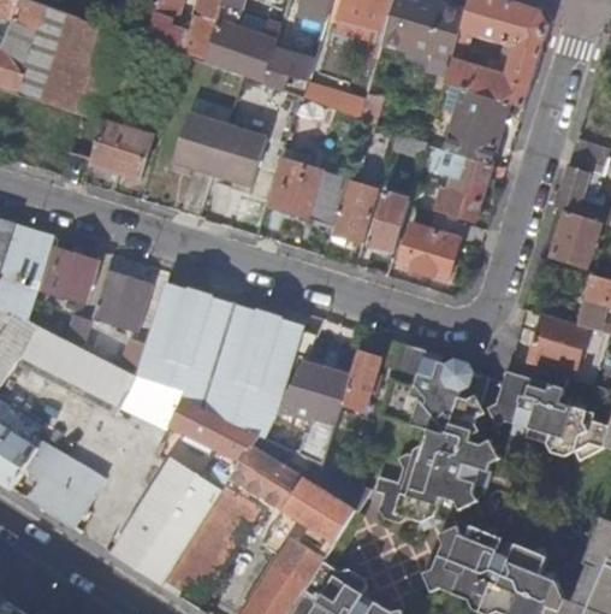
[(0,0),(0,15),(12,19),(18,3),(27,5),(29,0),(0,0)]
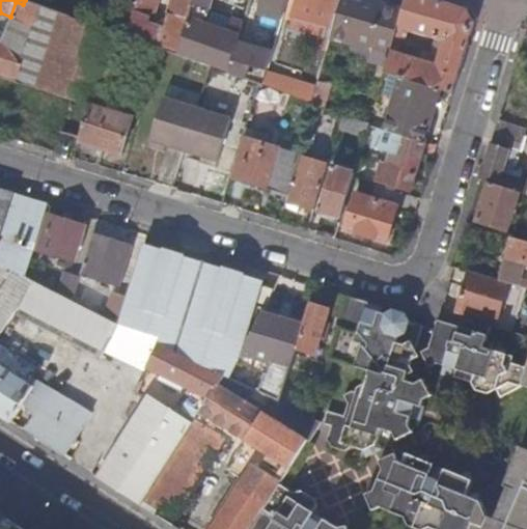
[(126,34),(159,46),(177,53),(191,0),(176,0),(169,26),(162,24),(160,32),(129,22),(126,34)]
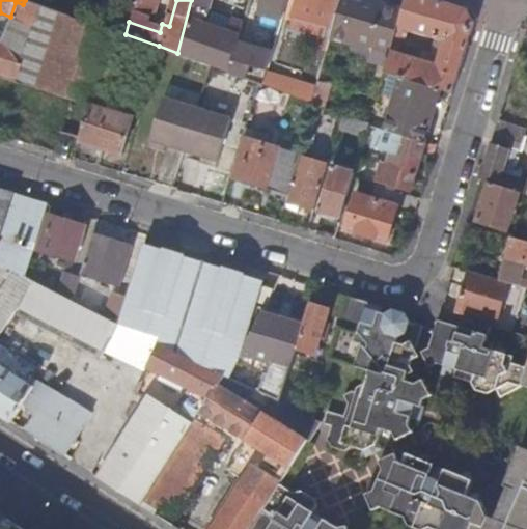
[(134,0),(131,12),(146,17),(150,0),(134,0)]
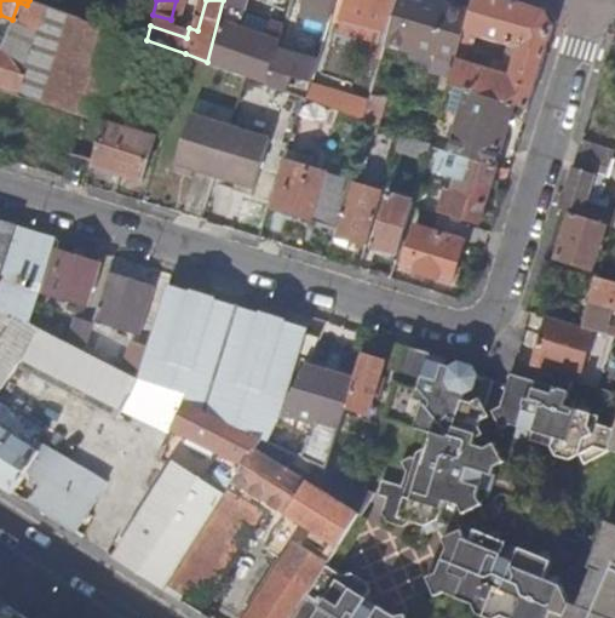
[(223,0),(207,62),(264,83),(275,47),(276,41),(237,28),(245,0),(223,0)]
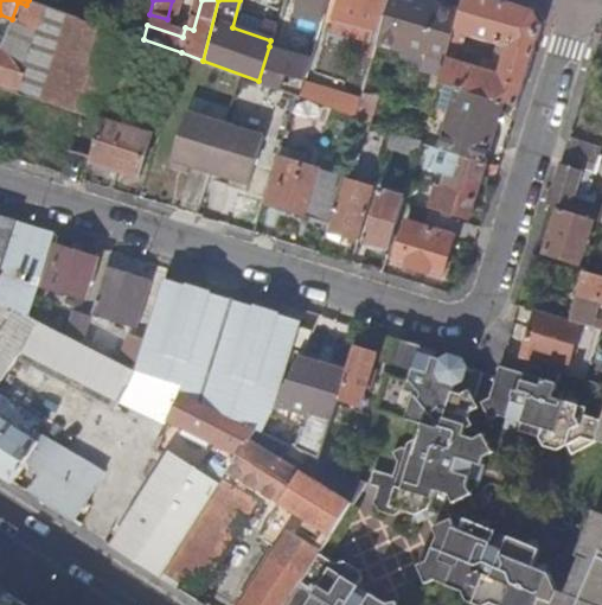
[(298,0),(294,14),(319,21),(325,0),(298,0)]
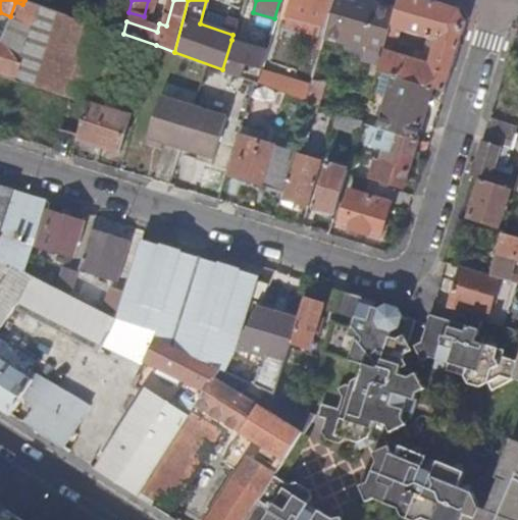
[(290,0),(286,14),(318,24),(312,45),(319,47),(323,33),(323,31),(325,27),(332,0),(290,0)]
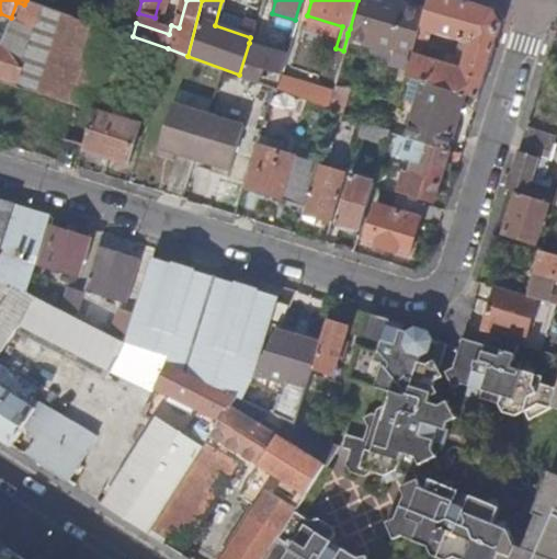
[(381,3),(370,0),(357,0),(350,29),(348,33),(348,35),(395,49),(396,44),(412,48),(419,27),(423,10),(389,0),(382,0),(381,3)]
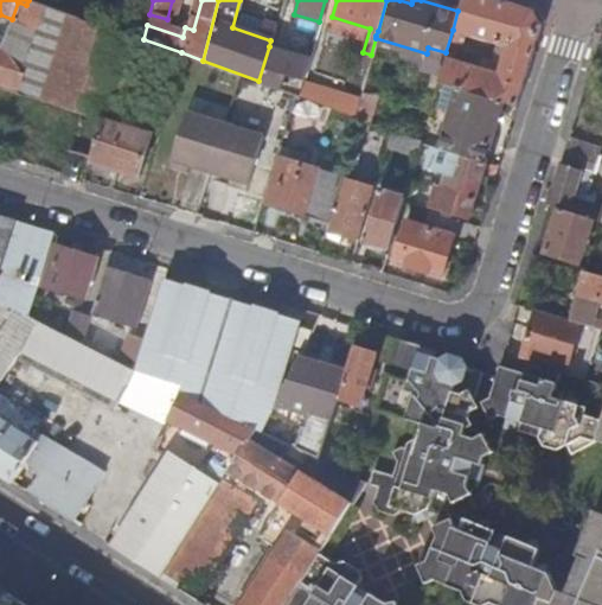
[(531,7),(505,0),(460,0),(458,11),(453,30),(460,31),(504,45),(495,72),(452,59),(444,57),(440,74),(436,82),(455,88),(499,100),(514,104),(539,24),(531,7)]
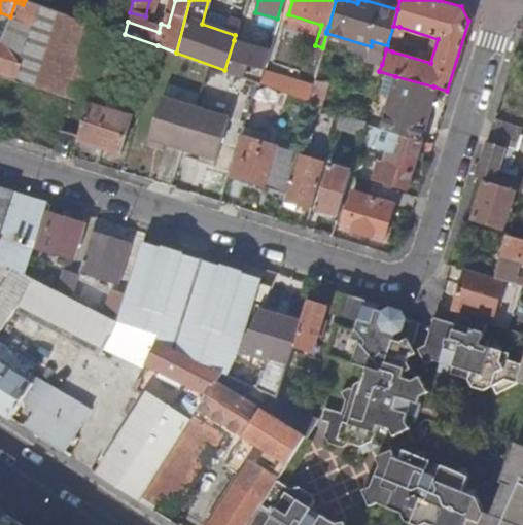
[(45,89),(70,97),(89,102),(89,101),(110,29),(69,14),(45,89)]
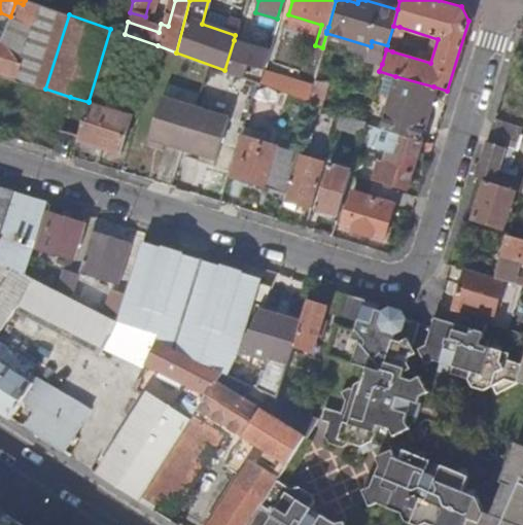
[(399,27),(393,26),(387,45),(386,49),(392,51),(399,27)]
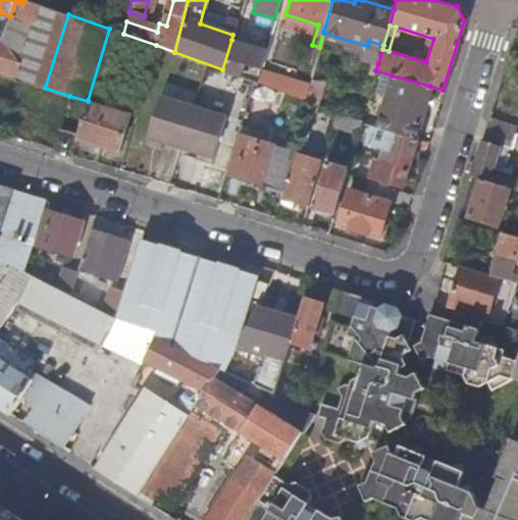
[(0,74),(4,75),(14,79),(18,62),(1,38),(0,37),(0,74)]
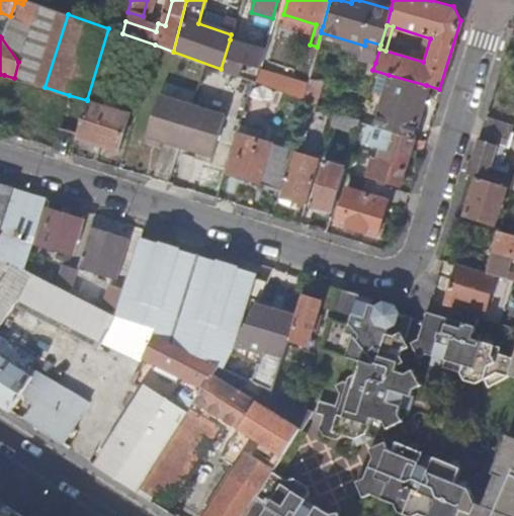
[(230,39),(221,69),(251,80),(253,80),(256,69),(257,65),(258,65),(263,49),(230,39)]
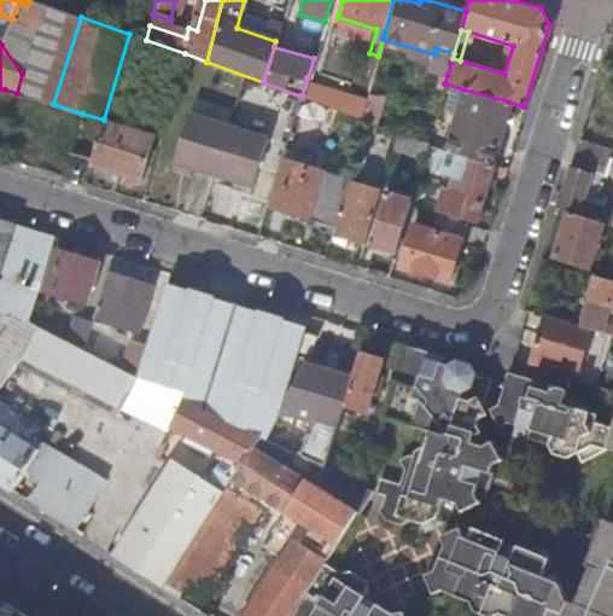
[(436,48),(435,54),(430,69),(448,75),(453,58),(454,53),(436,48)]
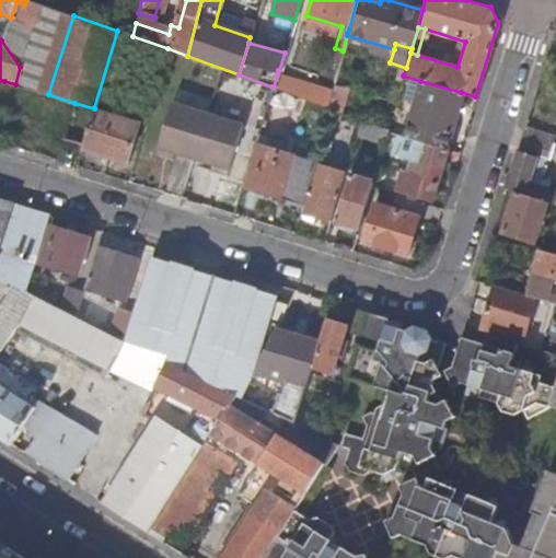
[(277,74),(274,86),(299,96),(326,106),(331,90),(303,81),(303,83),(277,74)]
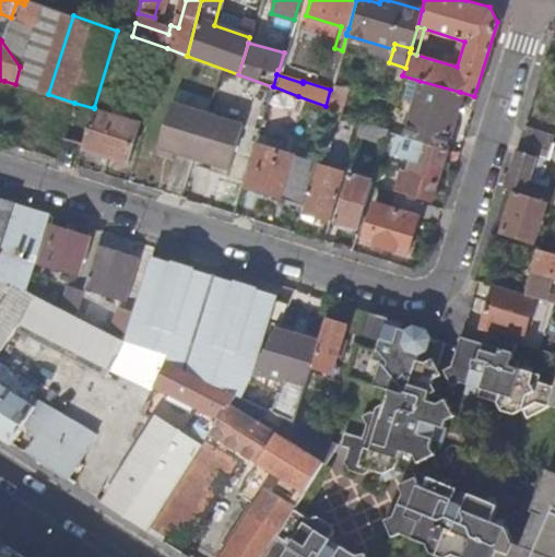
[(25,87),(15,84),(4,81),(1,90),(22,96),(25,87)]
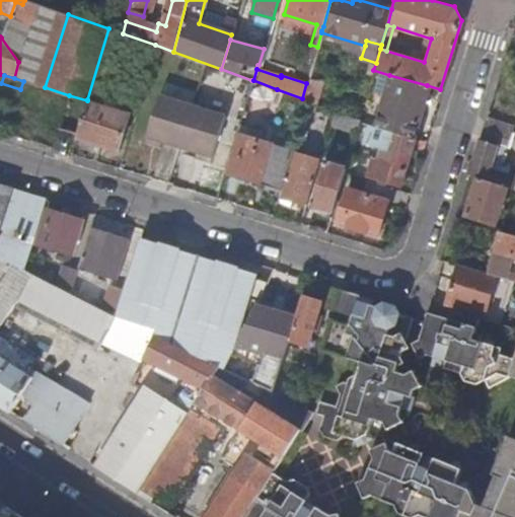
[(412,137),(427,85),(389,75),(374,125),(412,137)]
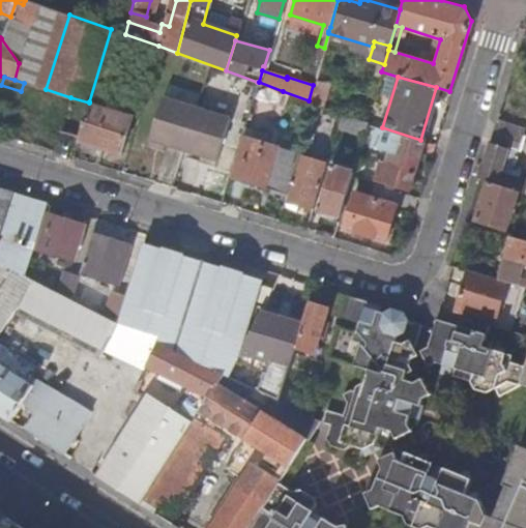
[(309,100),(315,104),(321,106),(327,83),(315,79),(313,85),(309,100)]
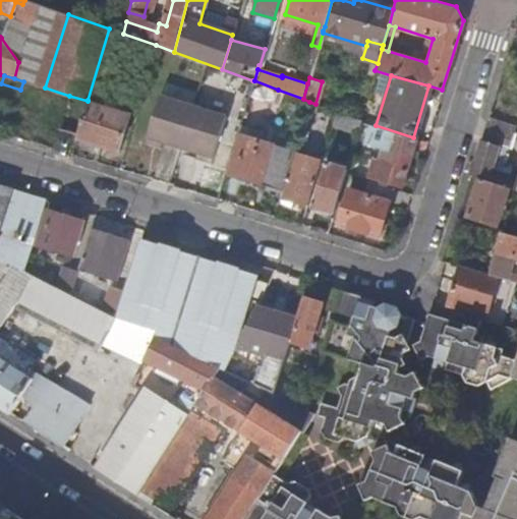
[(69,96),(59,128),(77,134),(88,101),(69,96)]
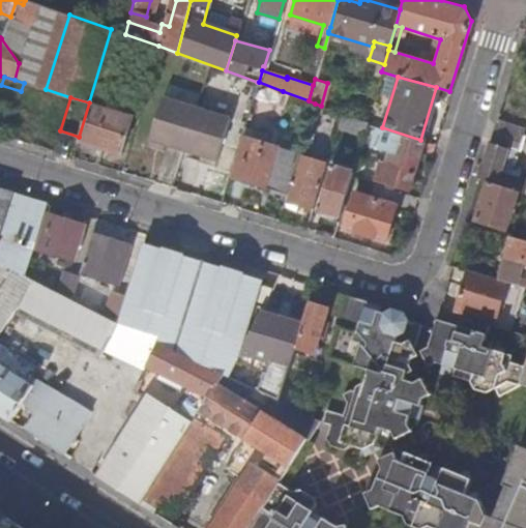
[(163,97),(148,140),(164,144),(201,155),(215,159),(229,117),(163,97)]
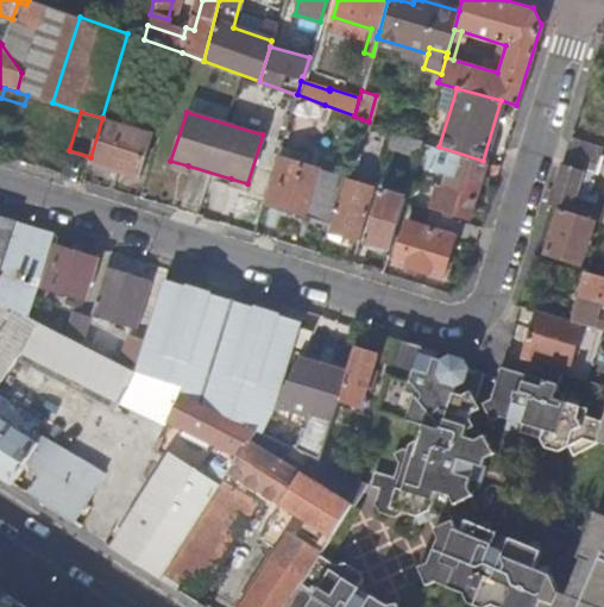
[(90,157),(89,160),(137,175),(151,132),(102,117),(102,118),(90,157)]
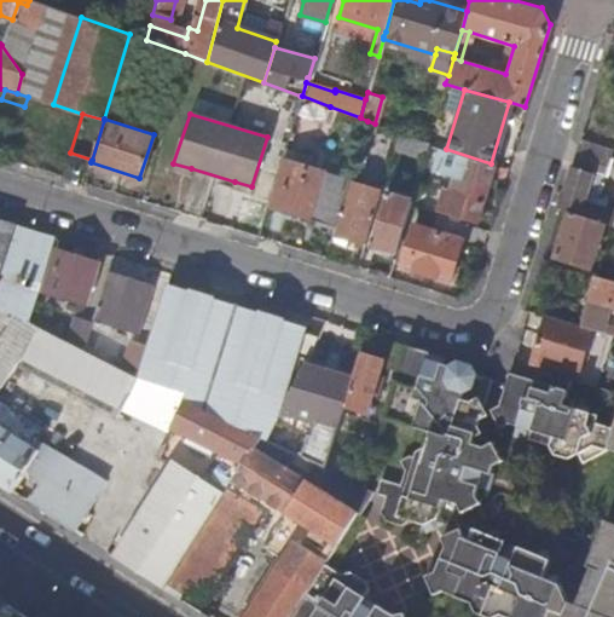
[(398,132),(394,145),(424,157),(428,144),(398,132)]
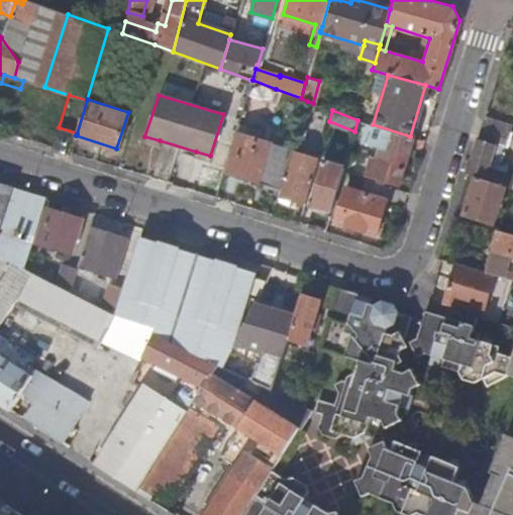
[(387,146),(408,153),(413,136),(410,136),(373,124),(357,120),(354,131),(366,134),(364,141),(378,146),(374,159),(382,161),(387,146)]
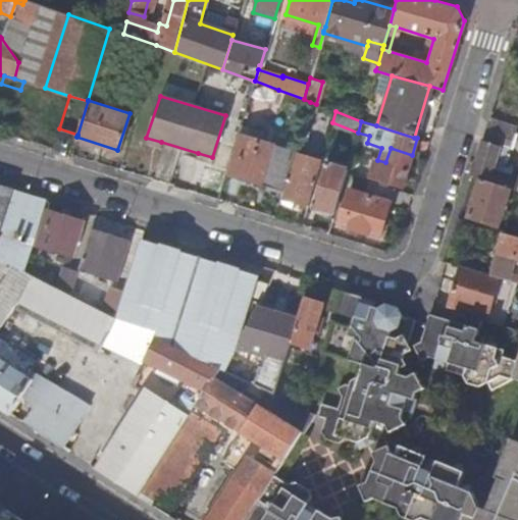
[(486,121),(471,174),(480,177),(510,188),(517,190),(517,174),(493,168),(499,147),(508,149),(514,130),(486,121)]
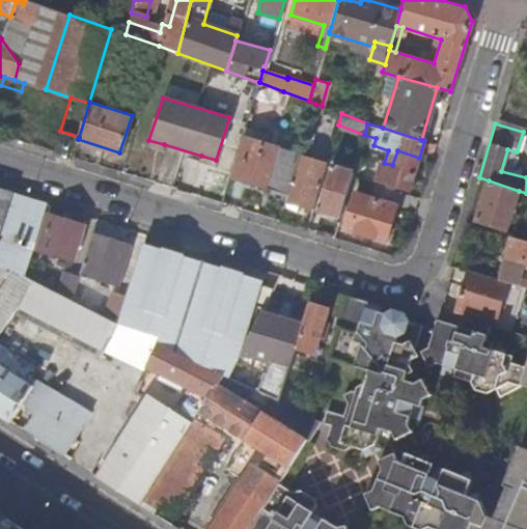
[(244,127),(229,175),(287,194),(299,155),(300,154),(264,142),(266,135),(244,127)]
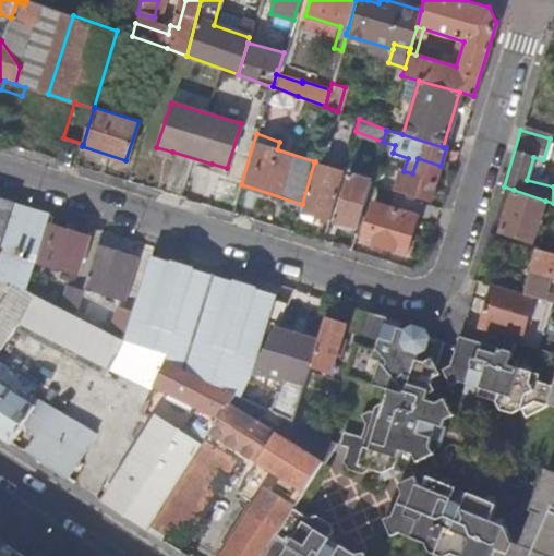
[(172,152),(156,147),(154,154),(170,159),(172,152)]
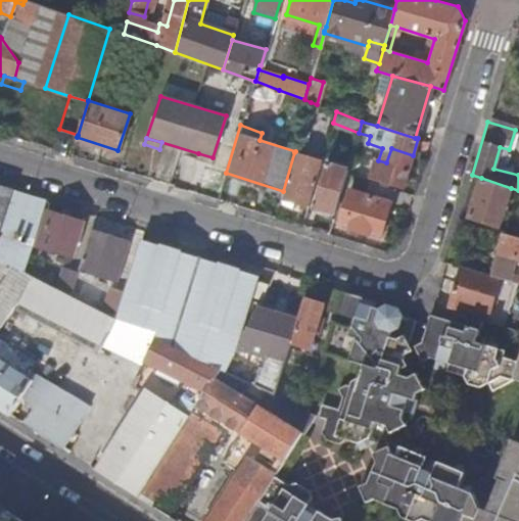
[(404,186),(413,155),(391,148),(386,162),(378,160),(375,159),(370,175),(404,186)]
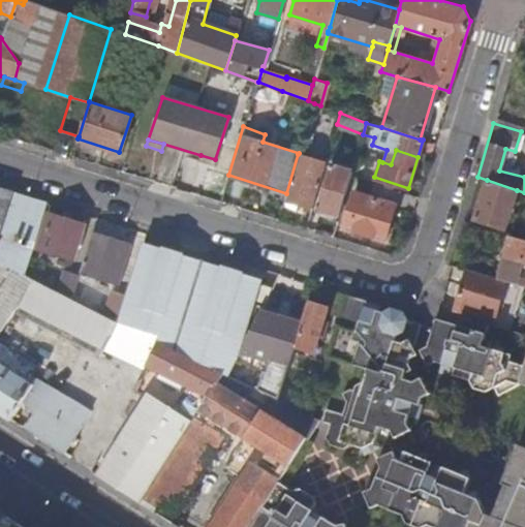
[(286,193),(284,199),(311,208),(326,162),(298,154),(286,193)]
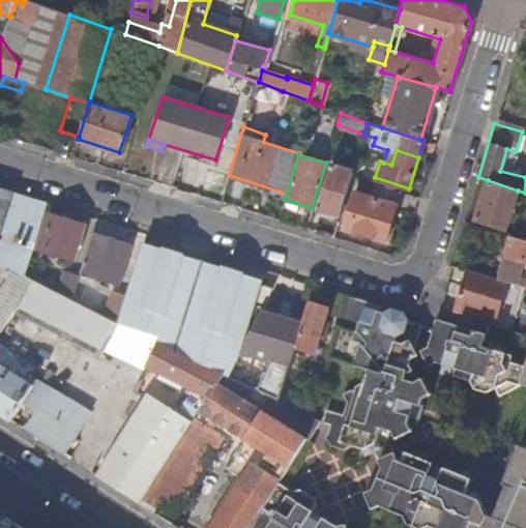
[(213,167),(215,159),(201,155),(199,163),(213,167)]
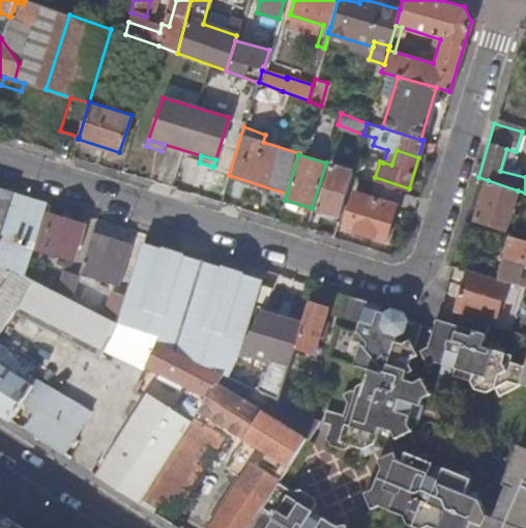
[(316,208),(339,215),(351,175),(352,172),(329,165),(316,208)]
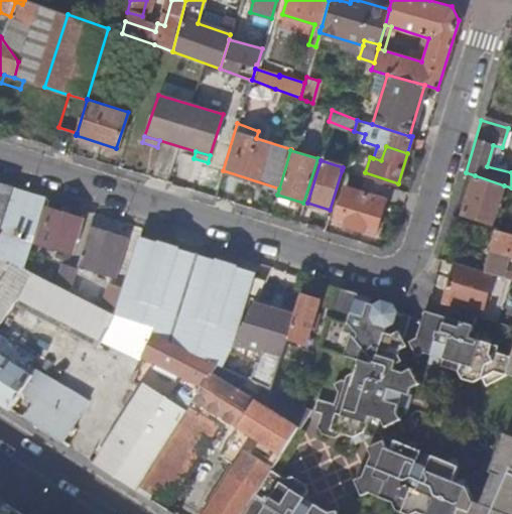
[(504,185),(475,175),(463,212),(492,222),(504,185)]
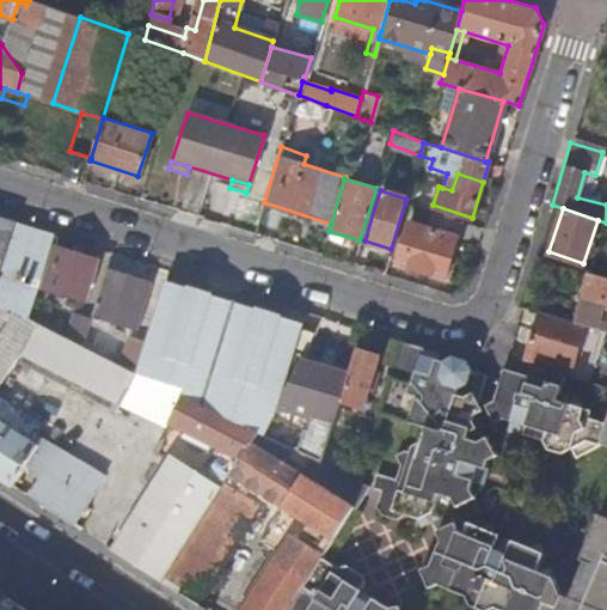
[(26,317),(54,235),(0,217),(0,304),(13,311),(26,317)]
